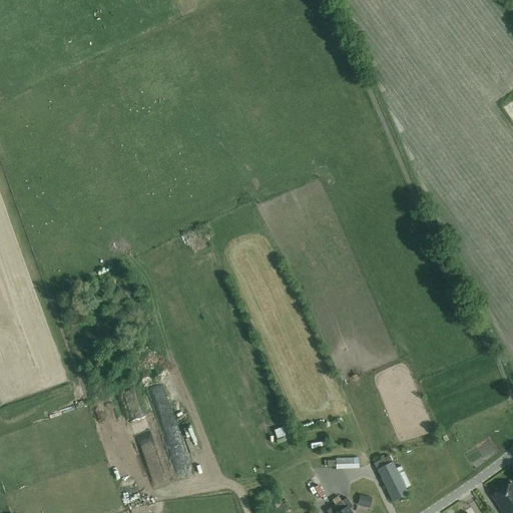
[(162,479),(134,389),(123,393),(150,482),(162,479)]
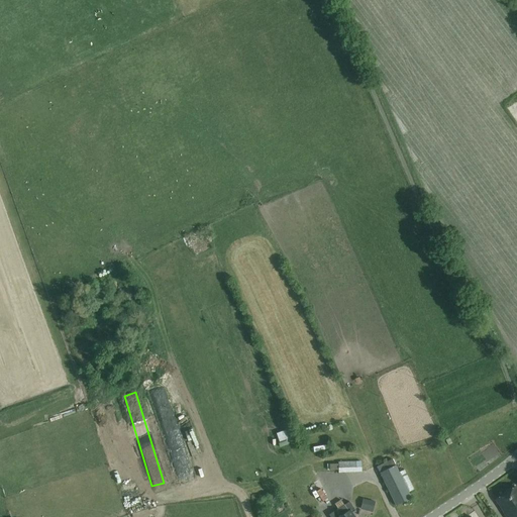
[(278,440),(289,437),(287,428),(276,431),(278,440)]
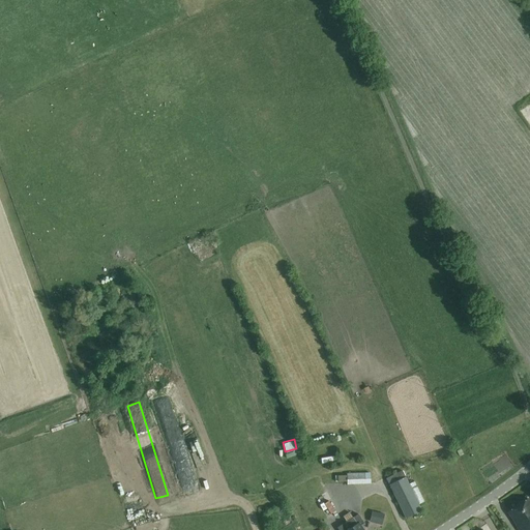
[(294,458),(287,461),(292,472),(299,469),(294,458)]
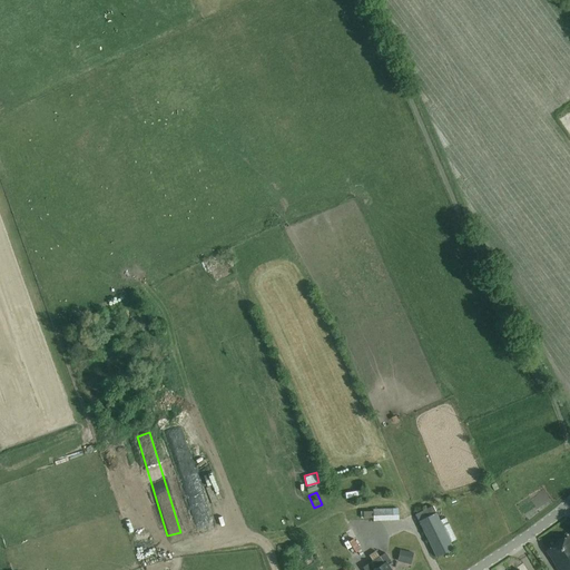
[(126,500),(130,516),(139,512),(139,509),(147,507),(144,495),(126,500)]
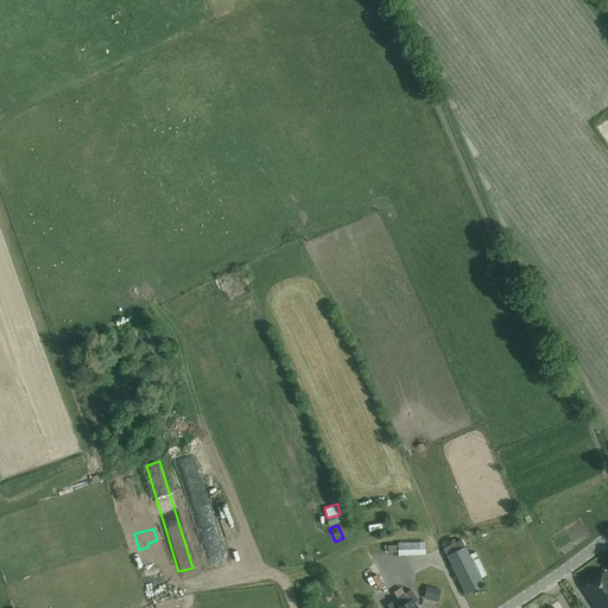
[(475,551),(469,555),(466,546),(462,539),(443,549),(447,556),(466,594),(483,584),(481,578),(487,575),(475,551)]
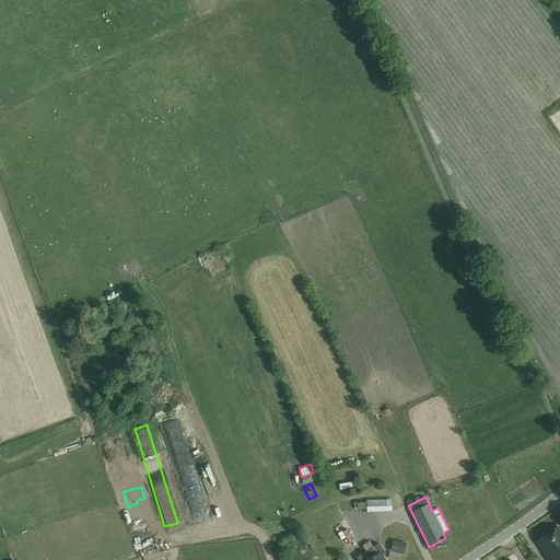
[(368,512),(393,511),(392,499),(366,500),(368,512)]
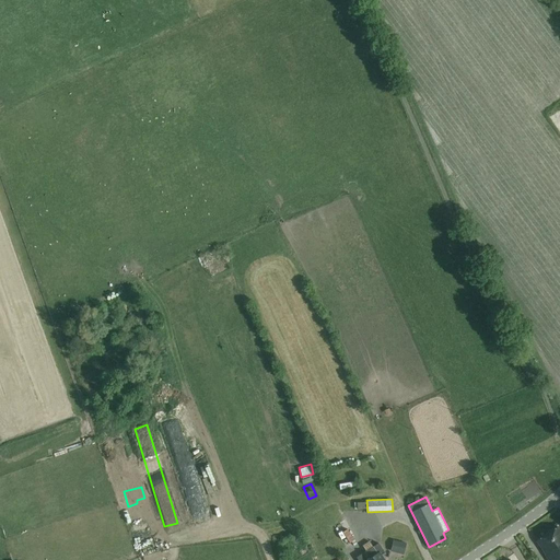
[(559,559),(559,531),(558,527),(537,540),(547,555),(546,556),(549,559),(559,559)]
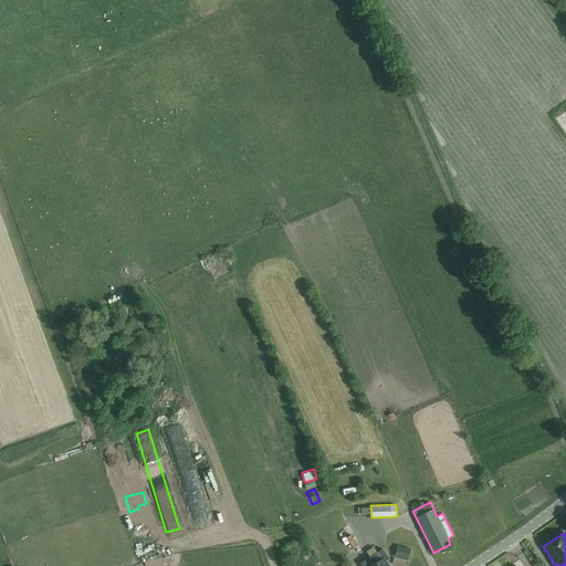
[(398,546),(396,555),(408,557),(410,549),(398,546)]
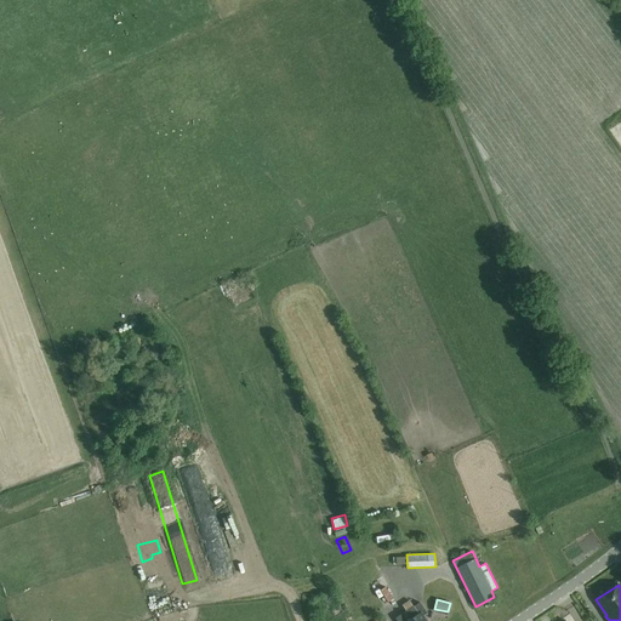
[(397,620),(426,620),(421,613),(423,611),(419,603),(396,619),(397,620)]
